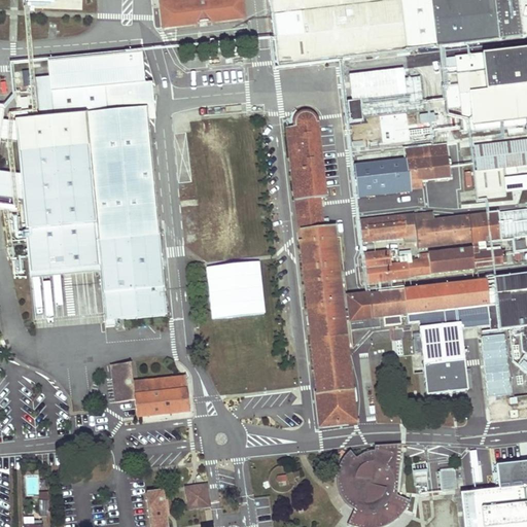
[(241,0),(160,0),(163,28),(244,18),(241,0)]
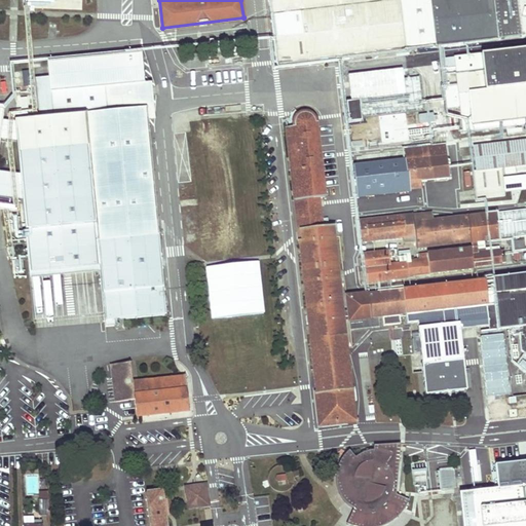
[(269,0),(276,65),(406,49),(406,50),(521,37),(516,0),(269,0)]
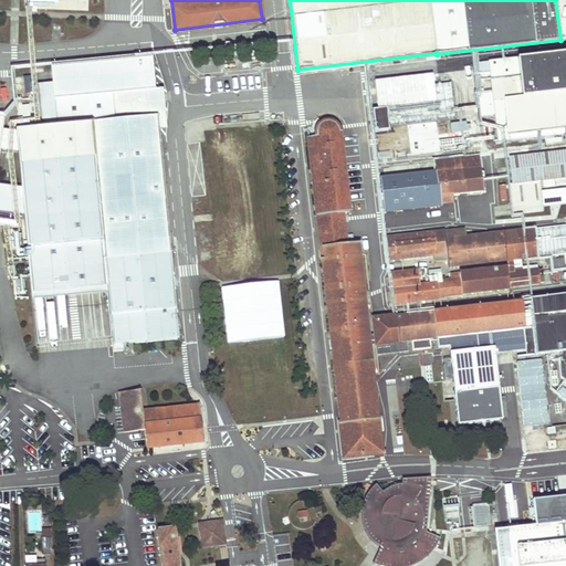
[(520,75),(490,79),(498,144),(565,136),(565,140),(565,52),(517,59),(520,75)]
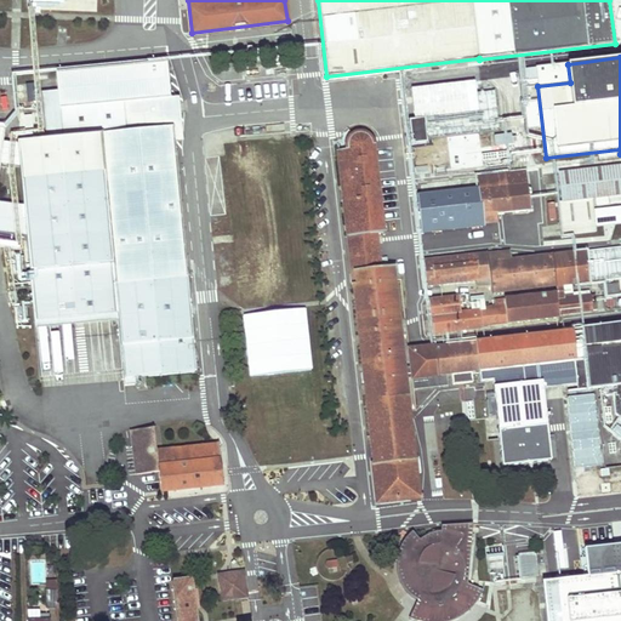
[(135,284),(187,279),(174,143),(170,98),(166,62),(107,68),(135,284)]
